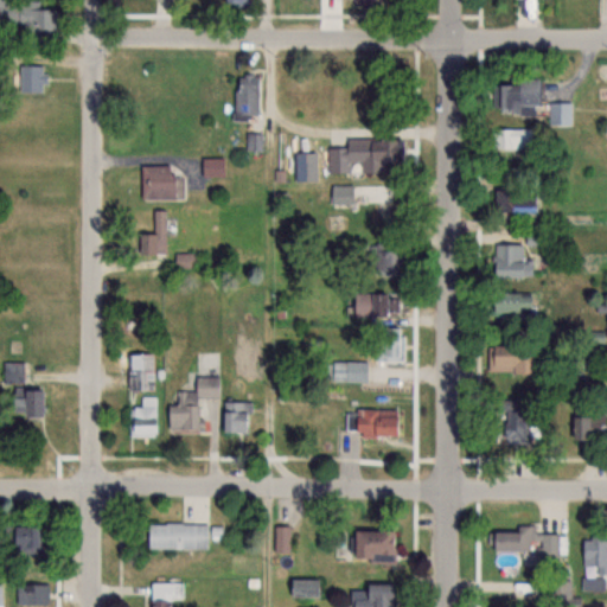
[(0,0),(0,30),(46,31),(46,4),(7,4),(6,0),(0,0)]
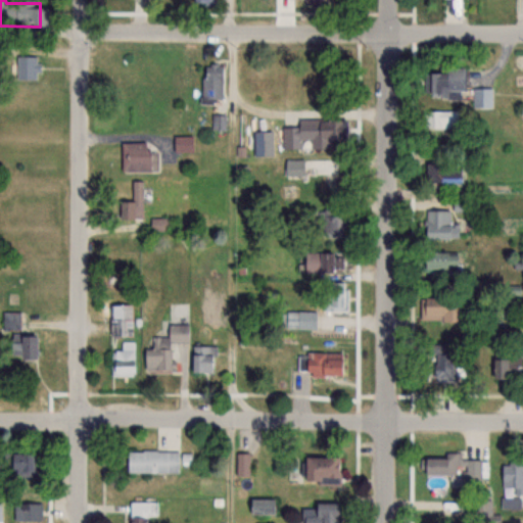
[(15,80),(38,80),(38,56),(15,56),(15,80)]
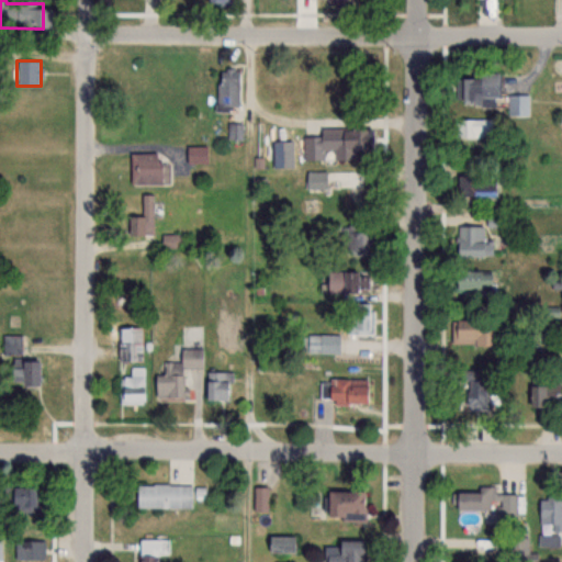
[(237,109),(237,69),(216,69),(216,109),(237,109)]
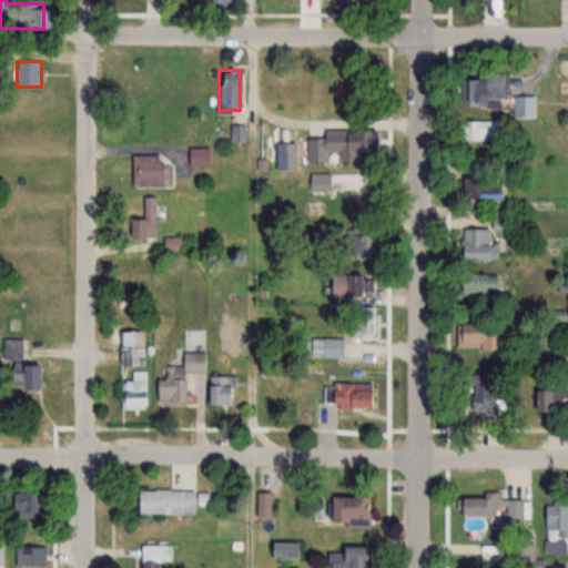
[(501,75),(459,75),(459,107),(501,107),(501,75)]
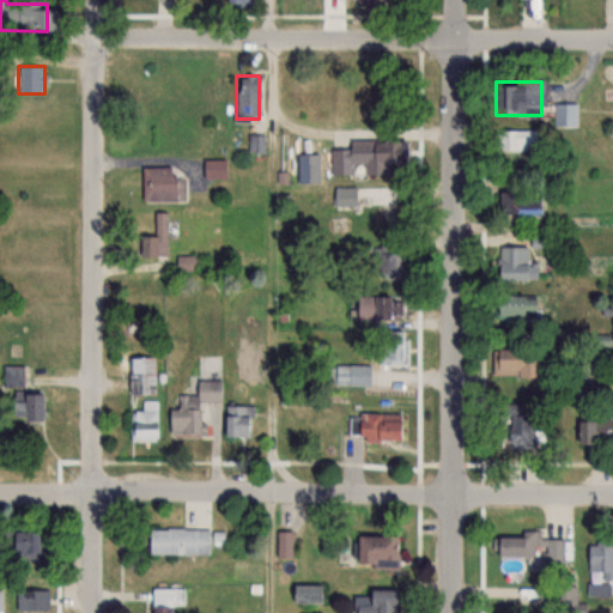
[(576,126),(576,103),(553,103),(553,126),(576,126)]
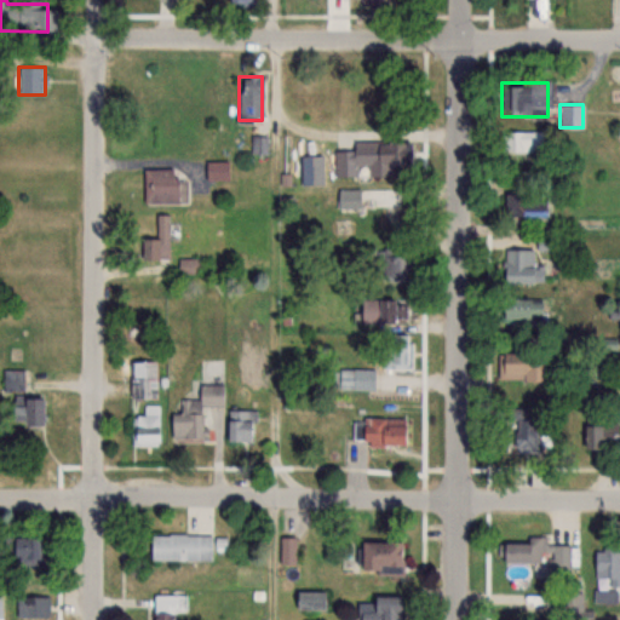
[(500,153),(535,153),(535,132),(500,132),(500,153)]
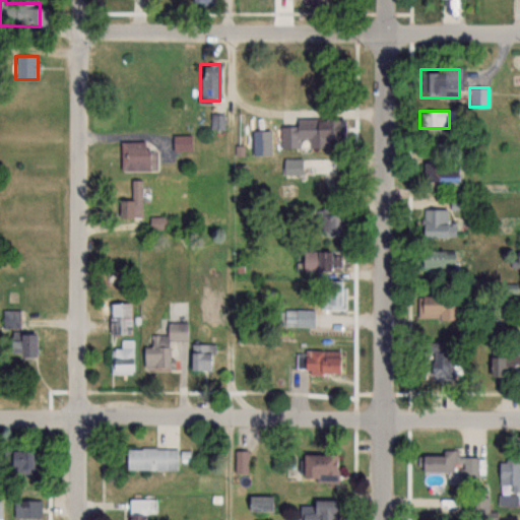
[(340,119),(295,119),(295,127),(279,127),(279,148),(340,148),(340,119)]
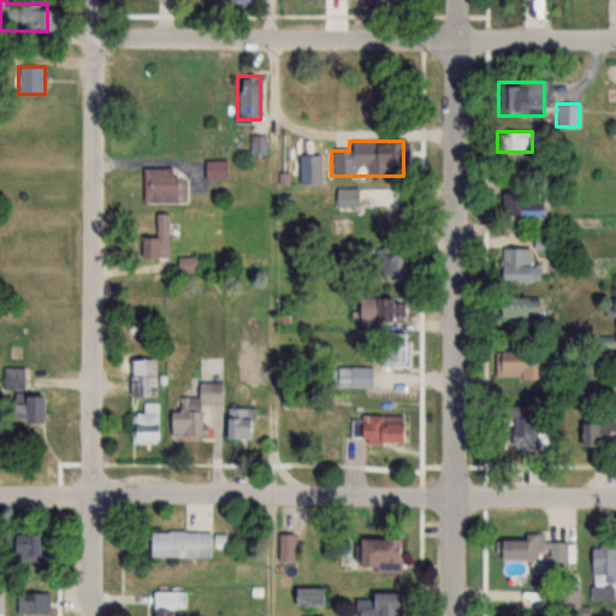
[(203,179),(227,179),(227,161),(203,161),(203,179)]
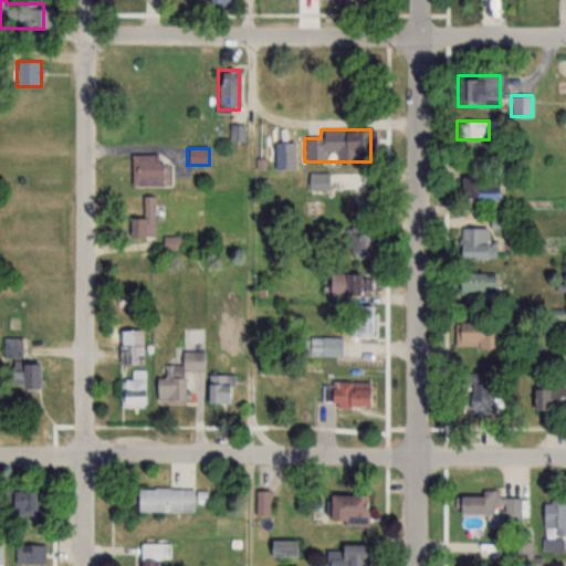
[(130,186),(161,186),(161,154),(130,154),(130,186)]
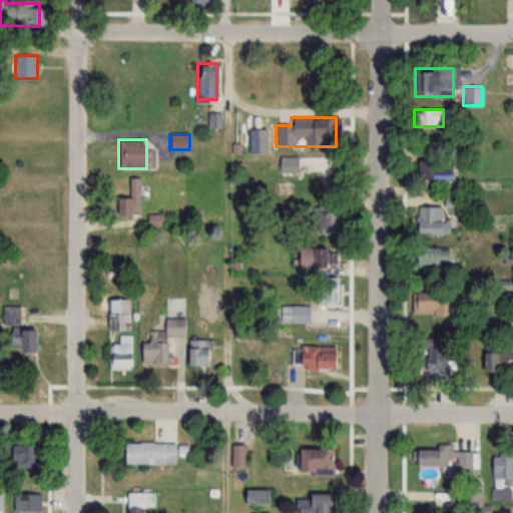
[(297,157),(279,157),(279,172),(297,172),(297,157)]
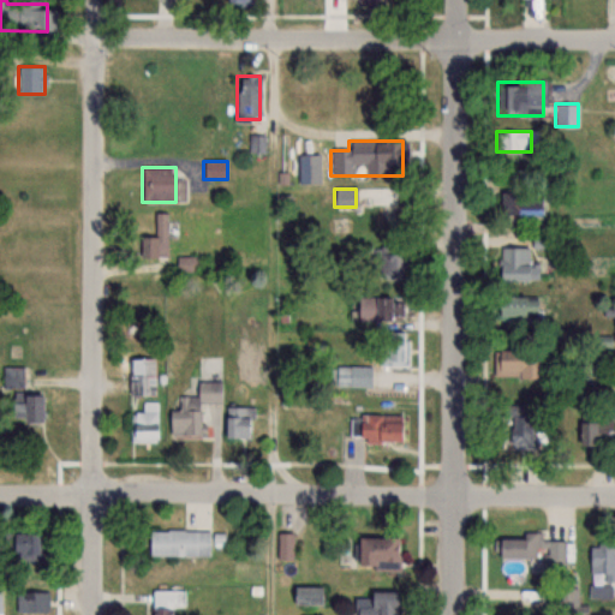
[(497,190),(497,215),(538,215),(538,190),(497,190)]
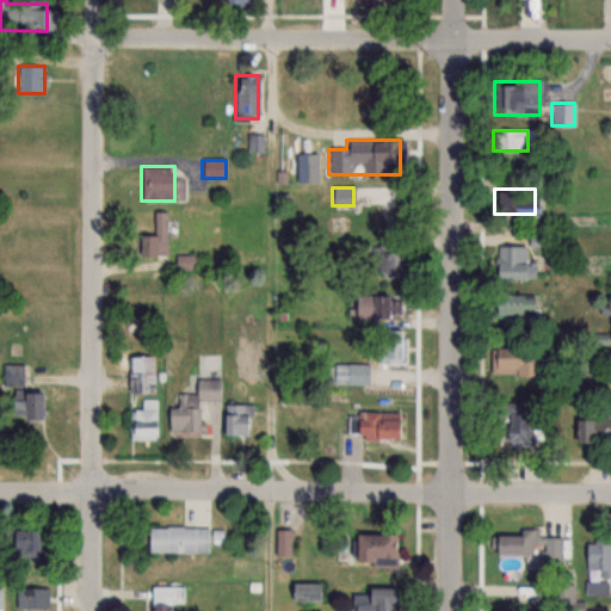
[(357,227),(401,227),(401,203),(357,203),(357,227)]
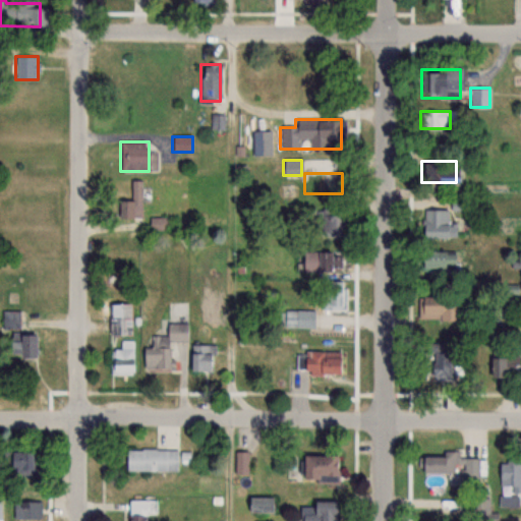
[(118,201),(118,219),(141,219),(141,180),(130,180),(130,201),(118,201)]
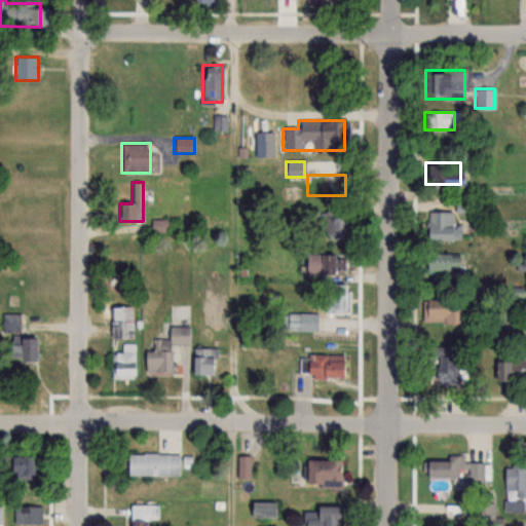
[(341,209),(321,209),(321,237),(341,237),(341,209)]
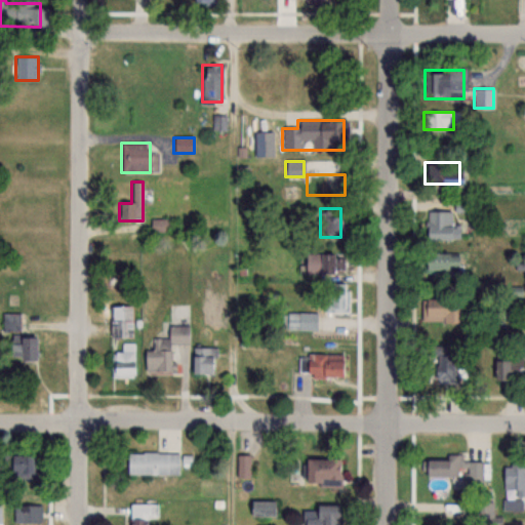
[(423,240),(449,240),(449,212),(423,212),(423,240)]
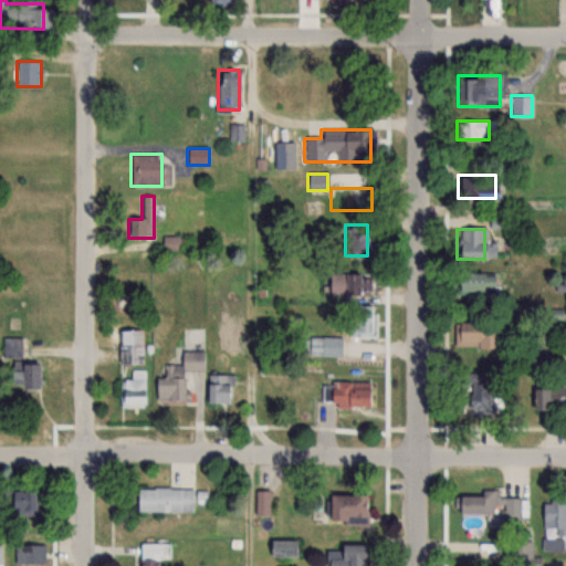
[(490,291),(490,273),(453,273),(453,291),(490,291)]
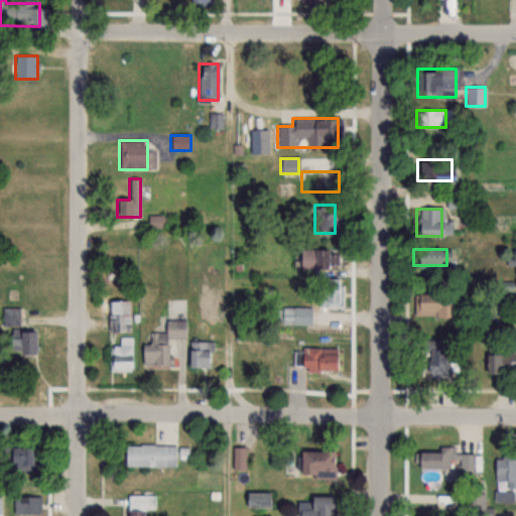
[(337,250),(298,250),(298,269),(337,269),(337,250)]
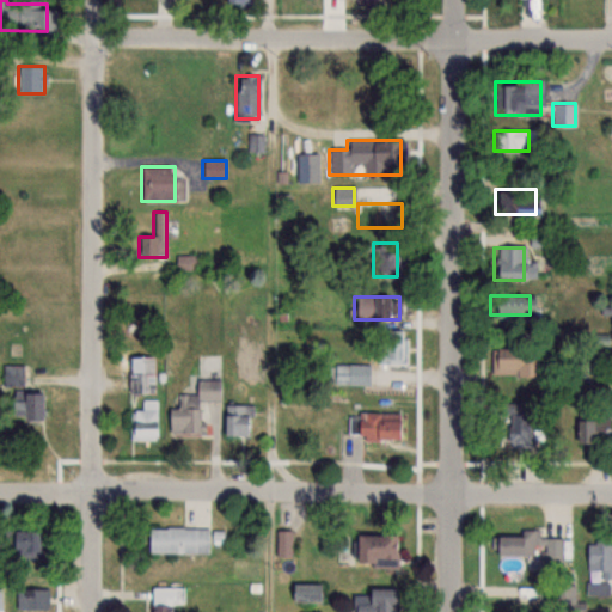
[(377,331),(377,365),(408,365),(408,331),(377,331)]
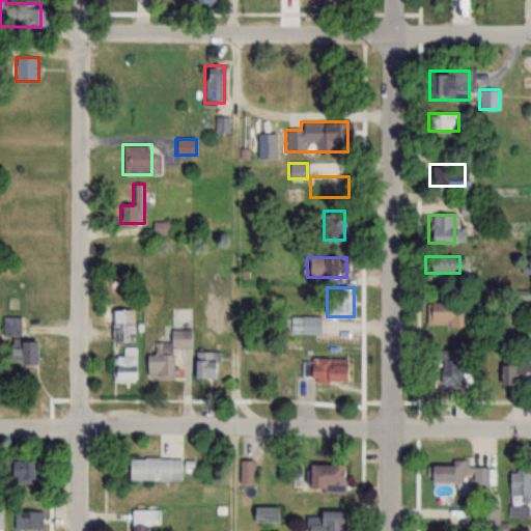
[(425,302),(425,327),(462,327),(462,302),(425,302)]
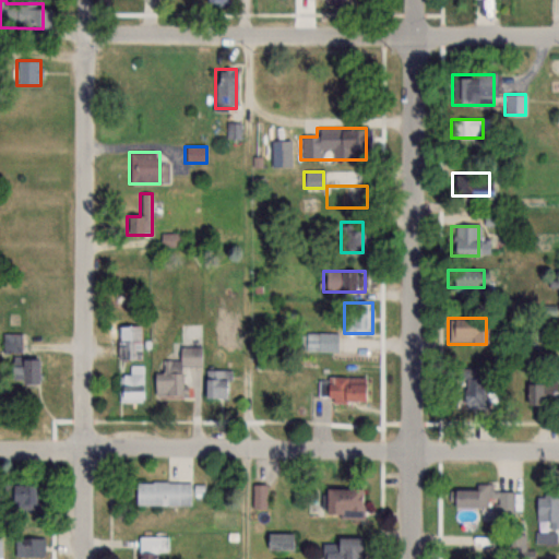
[(141,359),(141,325),(117,325),(117,359),(141,359)]
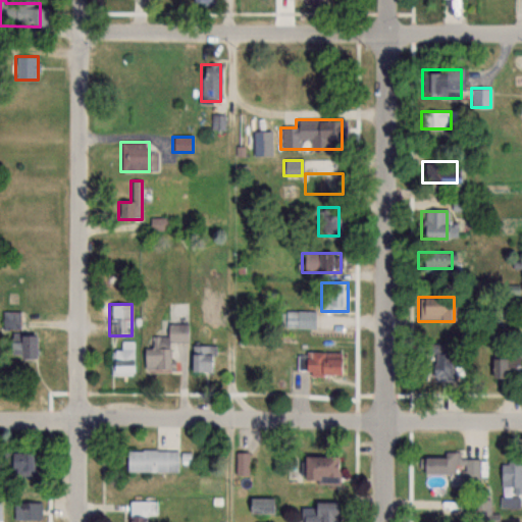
[(314,311),(284,311),(284,327),(314,327),(314,311)]
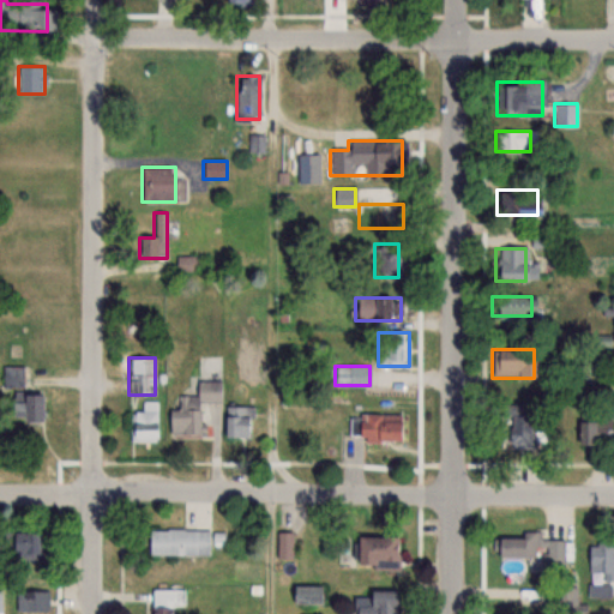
[(168,410),(168,435),(208,435),(208,404),(223,404),(222,380),(196,380),(196,395),(179,395),(179,410),(168,410)]
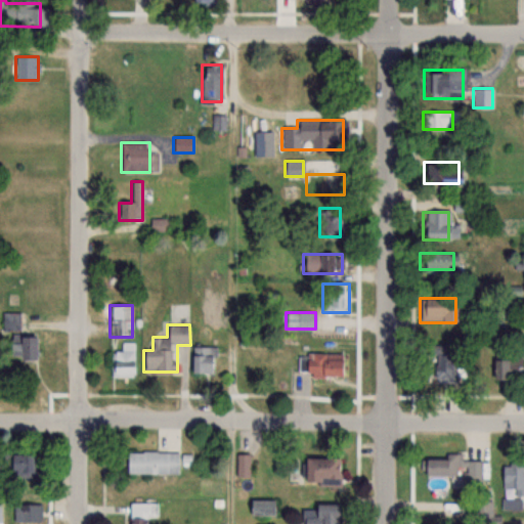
[(35,339),(7,339),(7,360),(35,360),(35,339)]
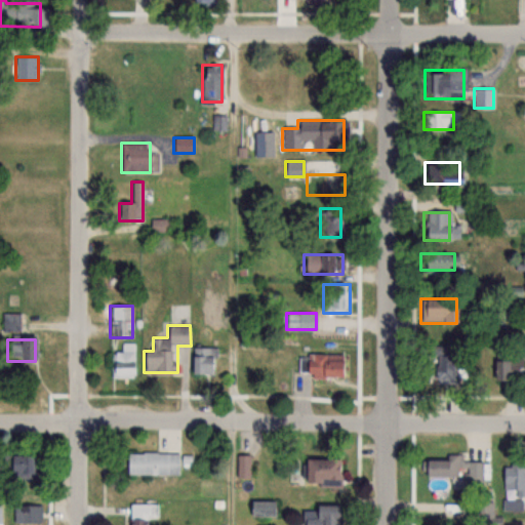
[(112,351),(112,377),(135,377),(135,344),(122,344),(122,351),(112,351)]
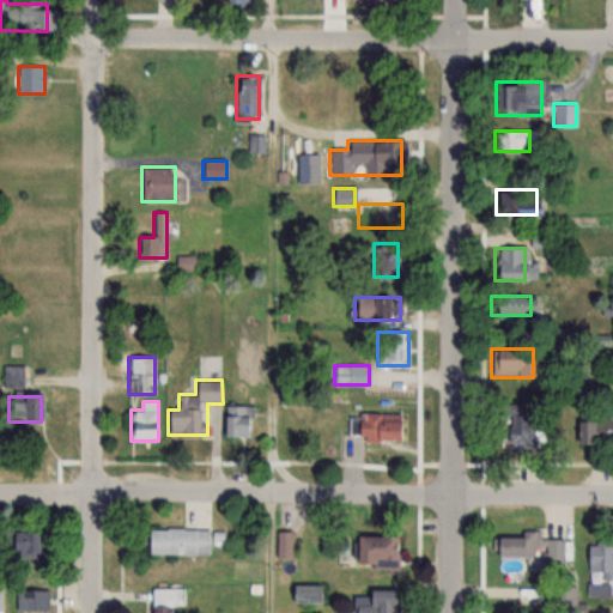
[(498,417),(498,444),(527,444),(527,405),(490,405),(490,417),(498,417)]
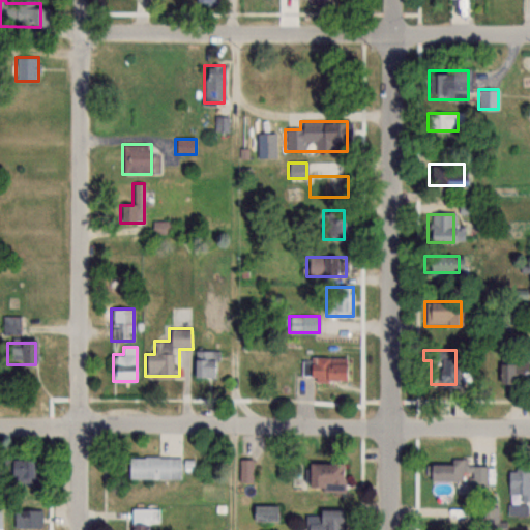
[(219,351),(192,351),(192,378),(219,378),(219,351)]
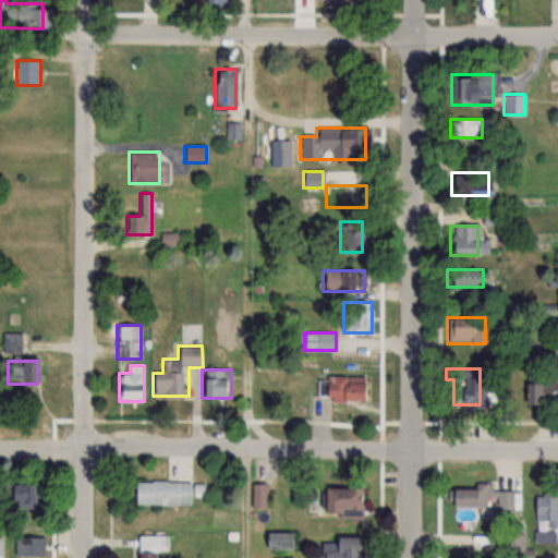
[(365,401),(365,377),(318,377),(318,401),(365,401)]
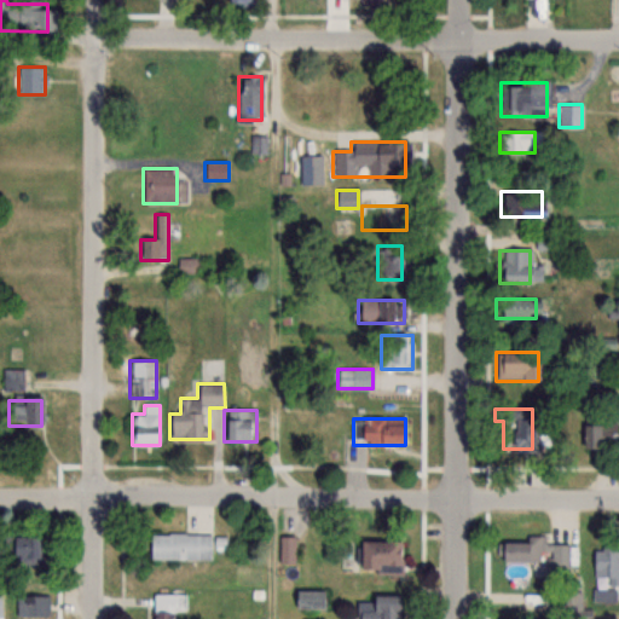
[(579,421),(579,449),(615,449),(615,421),(579,421)]
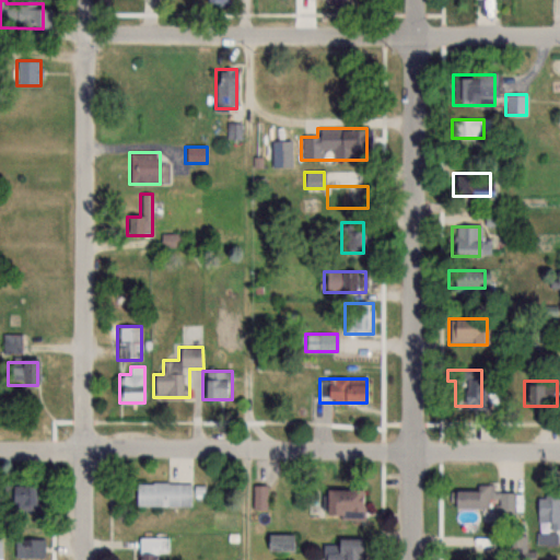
[(193,482),(135,482),(135,506),(193,506),(193,482)]
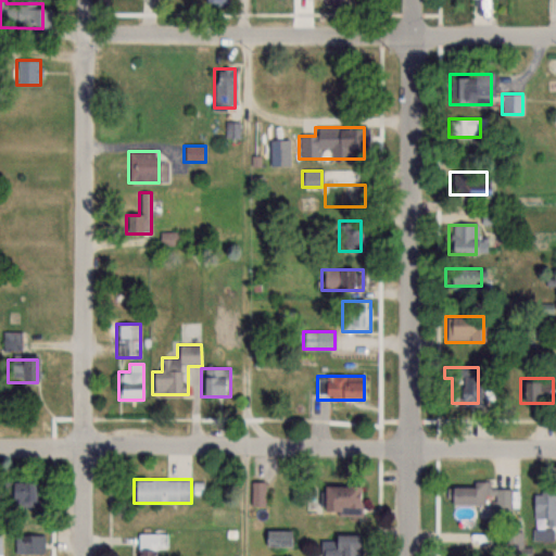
[(449,505),(490,505),(490,481),(472,481),(472,487),(449,487),(449,505)]
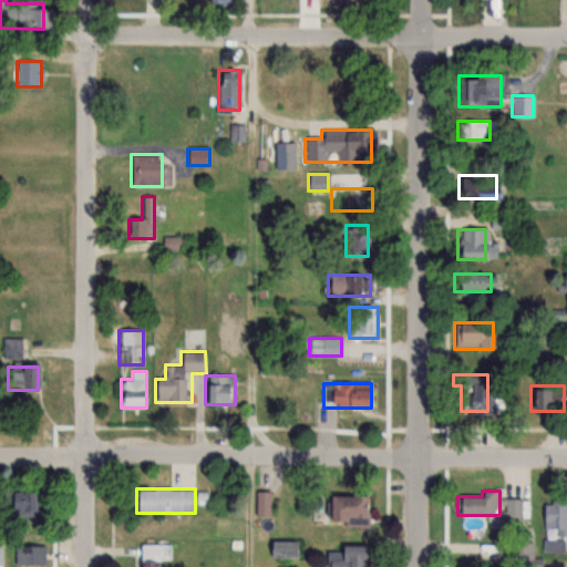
[(7,516),(33,516),(33,492),(7,492),(7,516)]
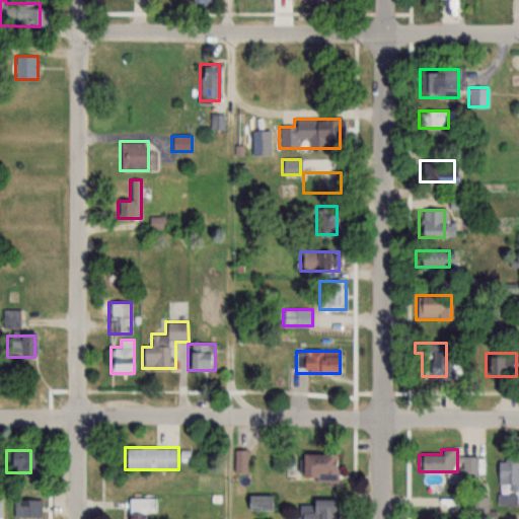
[(235,471),(247,471),(247,450),(235,450),(235,471)]
